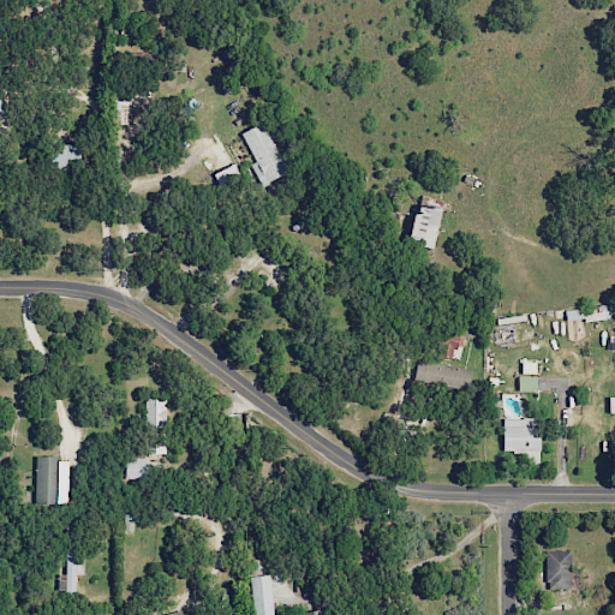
[(287,173),(262,123),(240,133),(255,162),(250,165),(260,186),(287,173)]
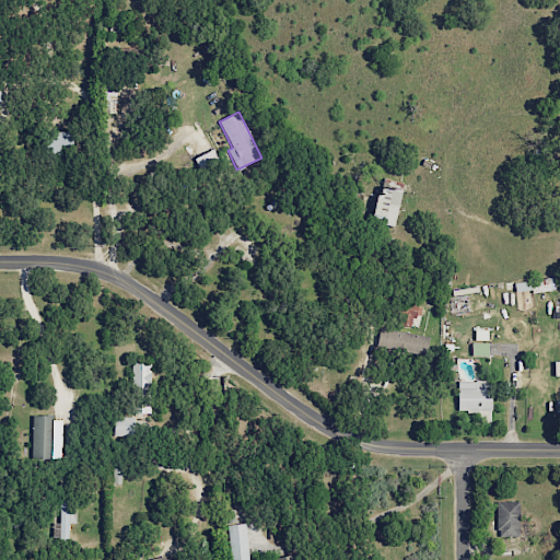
[(72,131),(47,132),(48,153),(72,153),(72,131)]
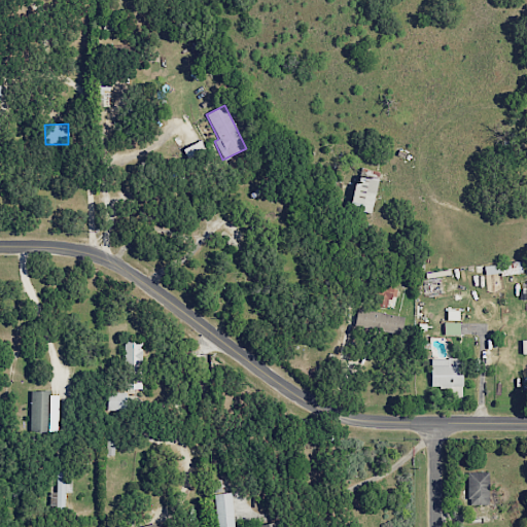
[(206,152),(201,141),(183,148),(187,160),(206,152)]
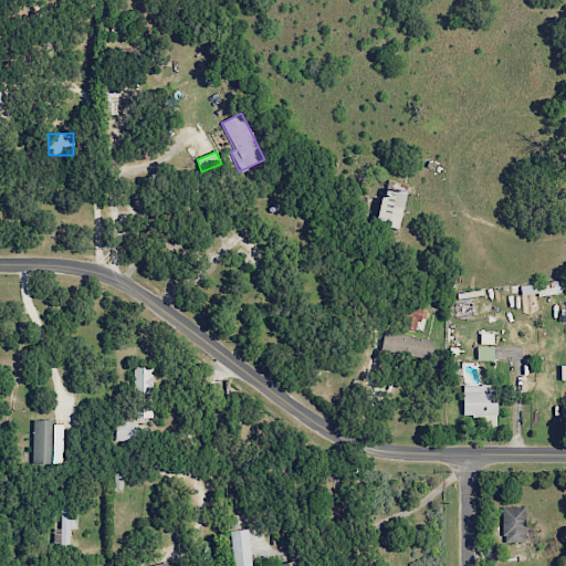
[(384,188),(375,223),(397,229),(406,194),(384,188)]
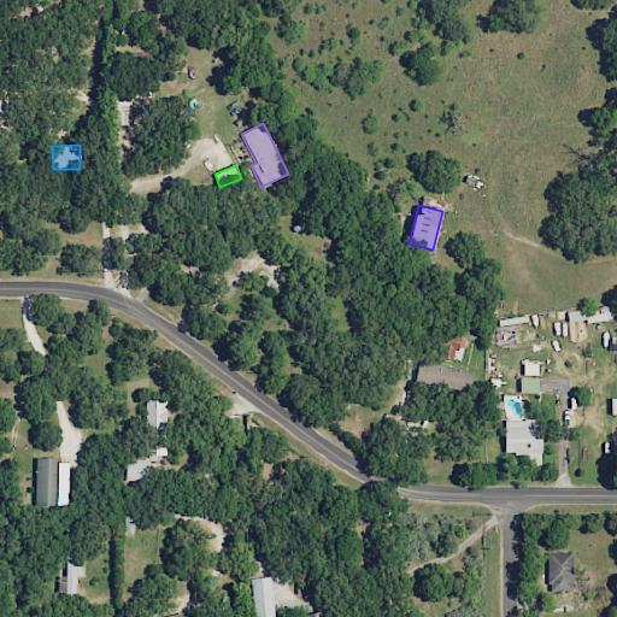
[(566,311),(568,323),(611,318),(610,306),(566,311)]
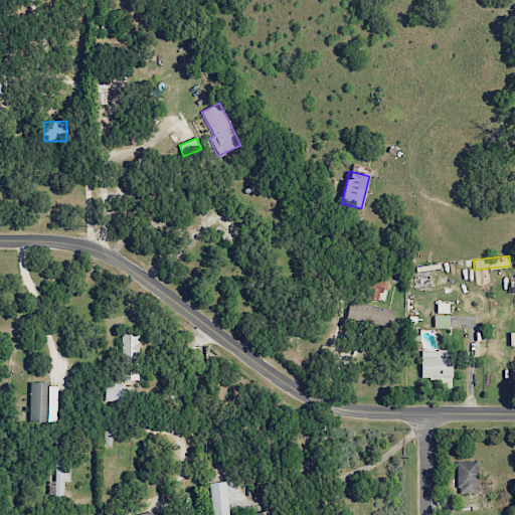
[(346,318),(391,327),(395,310),(349,301),(346,318)]
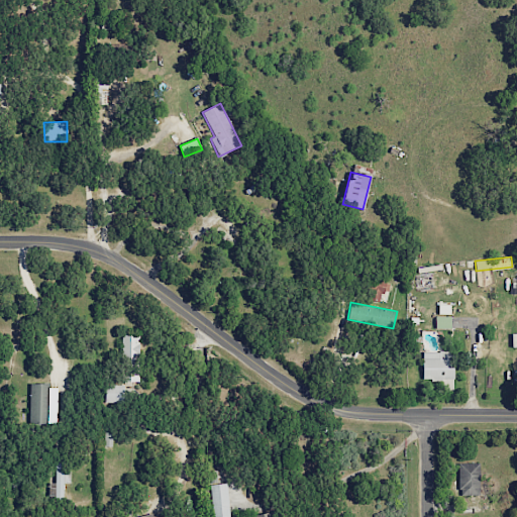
[(435,328),(450,328),(450,317),(435,316),(435,328)]
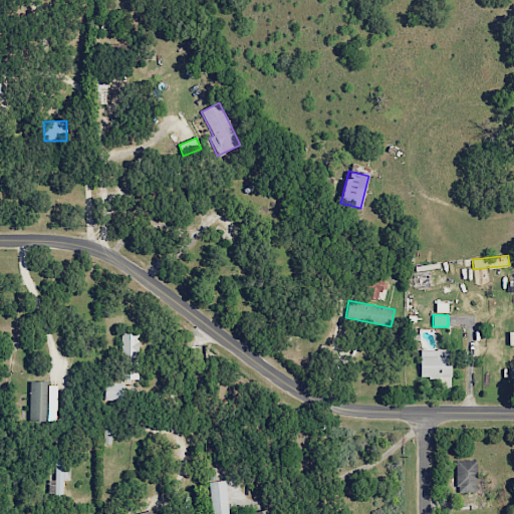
[(138,379),(140,333),(121,332),(120,378),(138,379)]
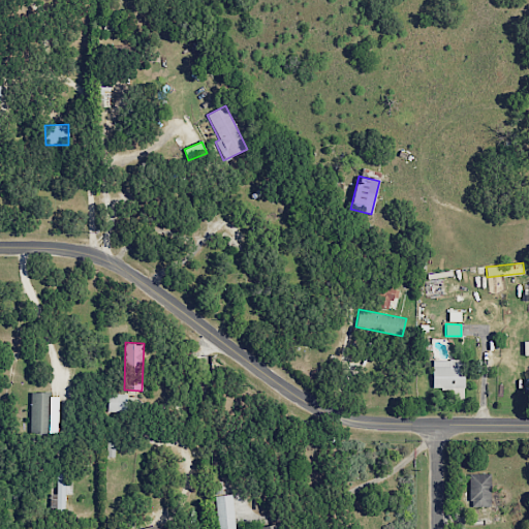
[(464,360),(432,360),(432,389),(463,389),(464,360)]
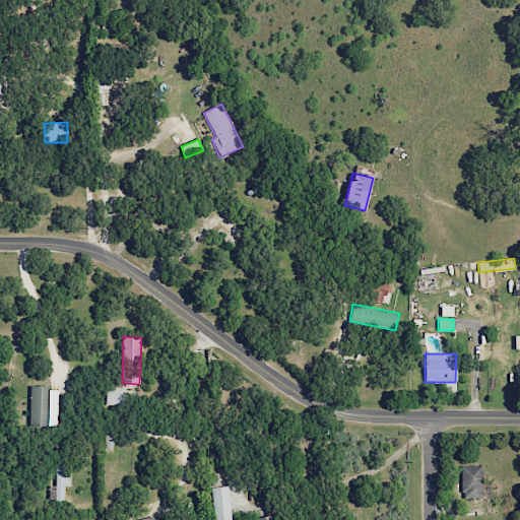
[(29,426),(57,426),(57,387),(30,386),(29,426)]
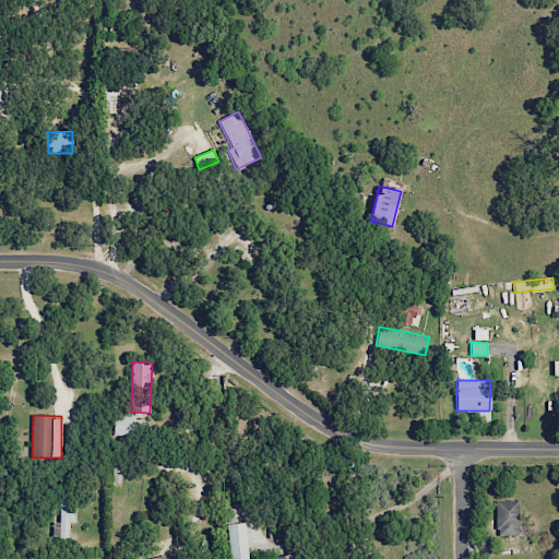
[(120,484),(121,462),(113,462),(111,483),(120,484)]
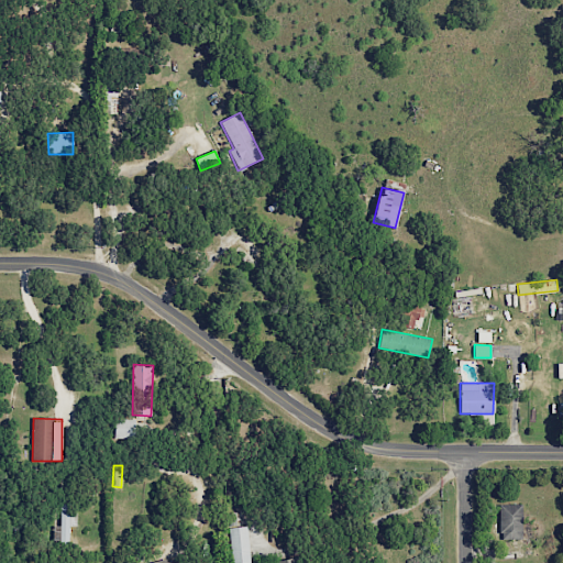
[(53,542),(69,542),(69,526),(76,527),(76,504),(61,504),(61,526),(53,526),(53,542)]
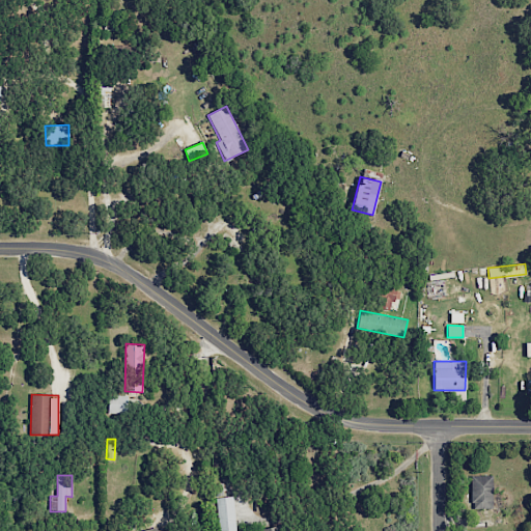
[(471,475),(472,509),(494,508),(492,475),(471,475)]
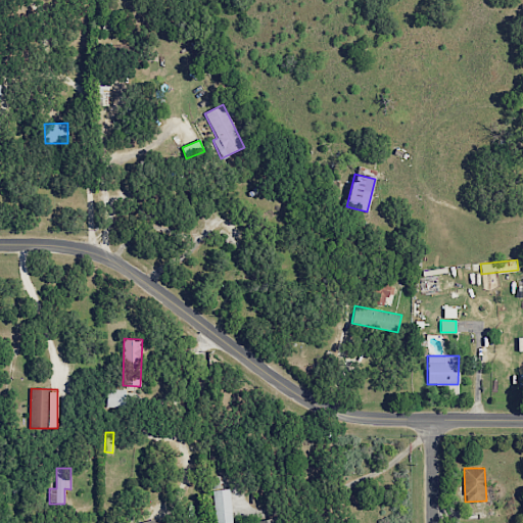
[(214,490),(214,522),(230,522),(230,489),(214,490)]
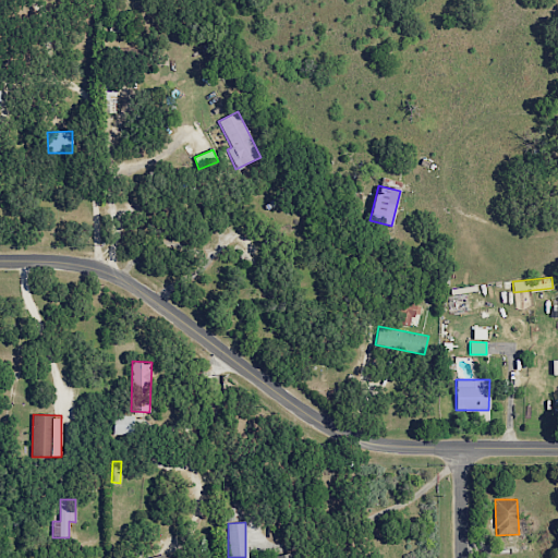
All buildings are outlined.
